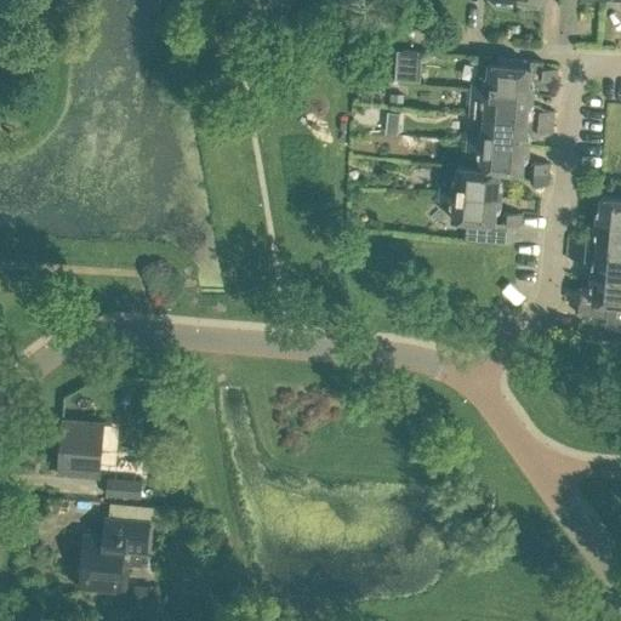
[(423,67),(425,52),(403,51),(402,66),(423,67)]
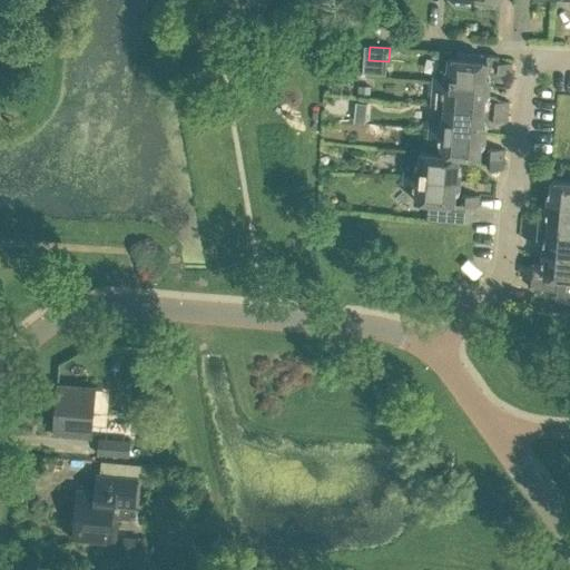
[(428,78),(428,80),(490,86),(490,75),(491,74),(495,74),(498,72),(510,74),(510,72),(511,62),(499,61),(499,56),(488,55),(487,60),(448,57),(446,66),(443,69),(442,79),(428,78)]
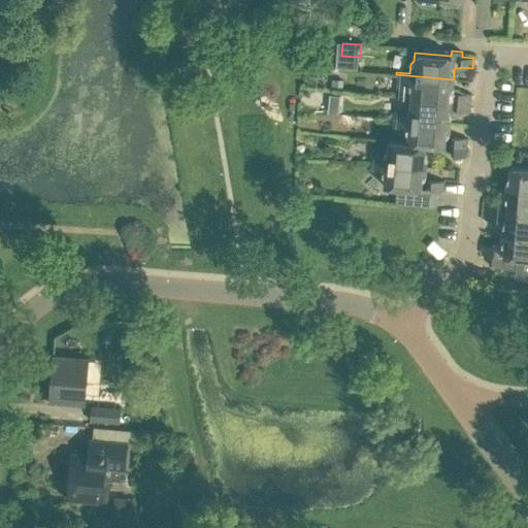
[(396,74),(395,86),(399,87),(398,96),(411,97),(411,98),(455,102),(455,96),(459,93),(457,91),(453,91),(454,79),(396,74)]
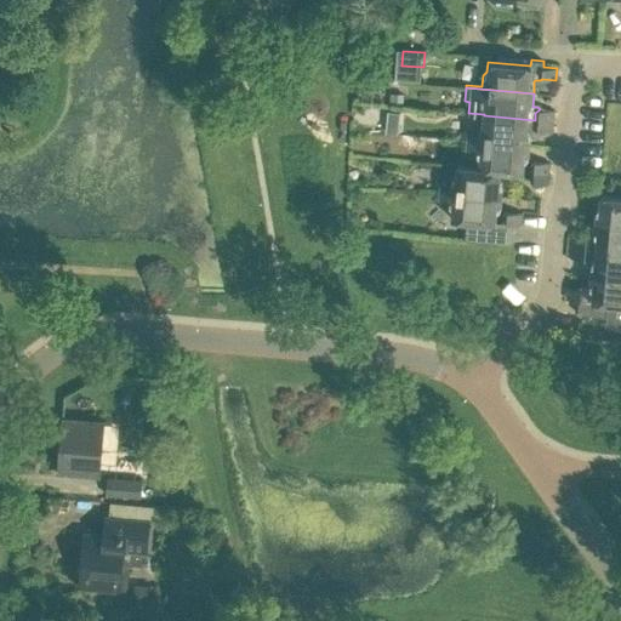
[(540,109),(539,120),(553,121),(554,110),(540,109)]
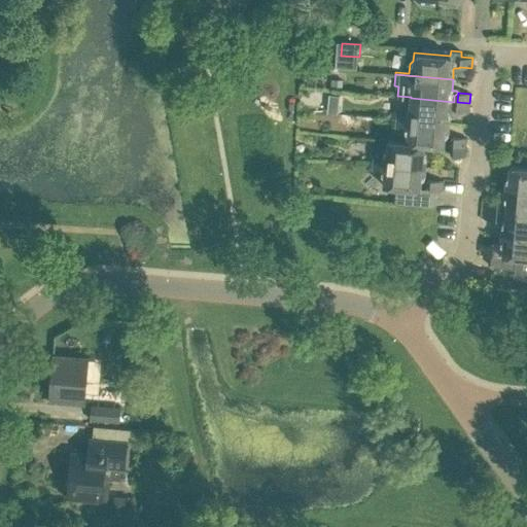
[(407,109),(406,120),(449,124),(450,114),(450,113),(455,113),(456,112),(453,108),(454,102),(411,98),(410,107),(407,109)]
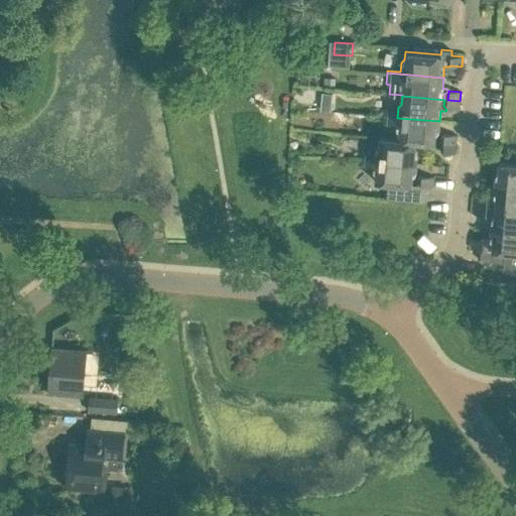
[(320,100),(319,110),(319,111),(329,111),(331,101),(320,100)]
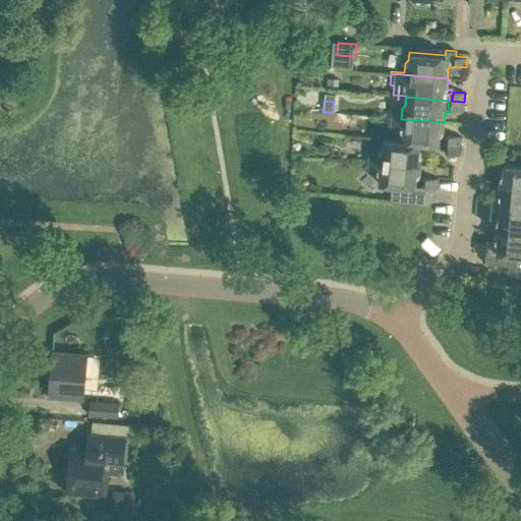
[(452,101),(451,111),(463,112),(464,102),(452,101)]
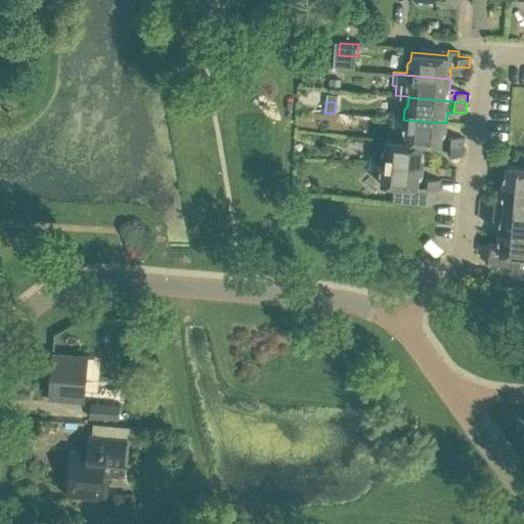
[(403,120),(402,131),(405,134),(404,141),(404,142),(421,143),(421,144),(441,146),(442,137),(445,135),(446,123),(403,120)]
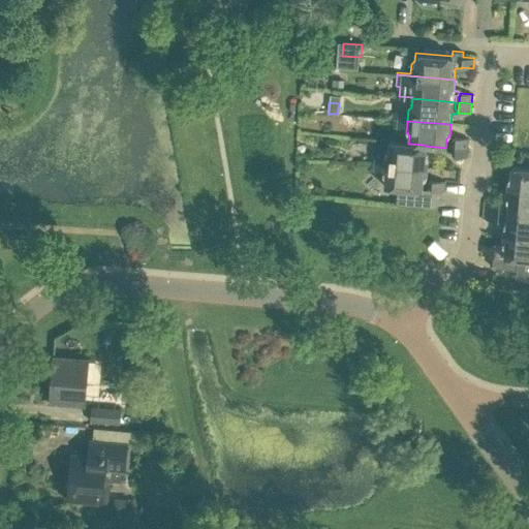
[(452,147),(452,148),(467,149),(468,138),(456,137),(453,141),(452,147)]
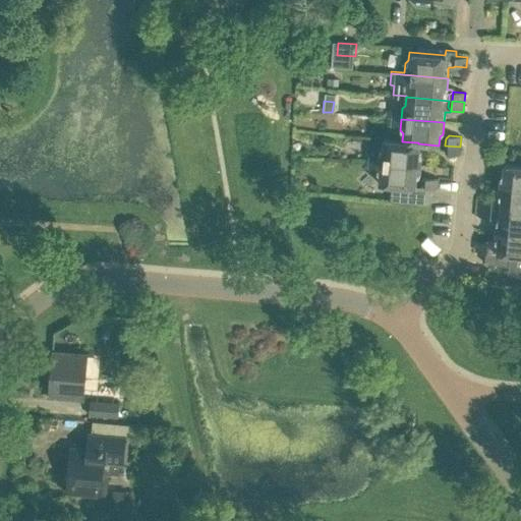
[(379,150),(378,161),(420,164),(421,153),(418,151),(418,143),(418,142),(402,141),(402,140),(383,138),(382,148),(379,150)]
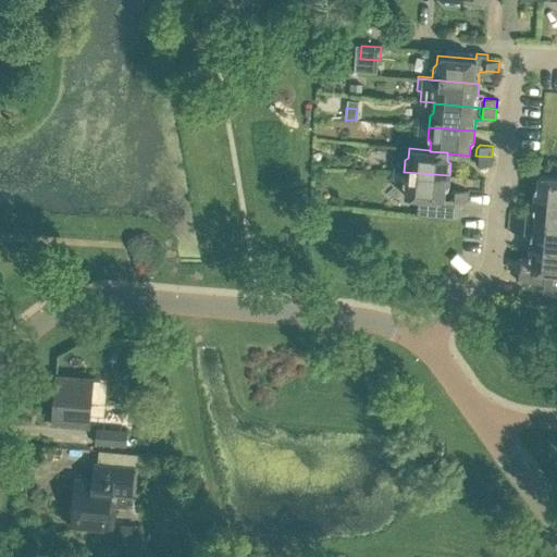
[(475,156),(475,161),(479,165),(486,165),(491,166),(492,157),(475,156)]
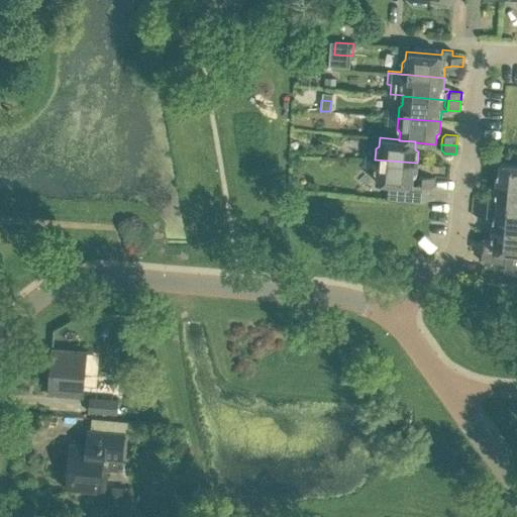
[(375,160),(374,171),(377,173),(377,182),(412,185),(413,176),(416,174),(417,163),(375,160)]
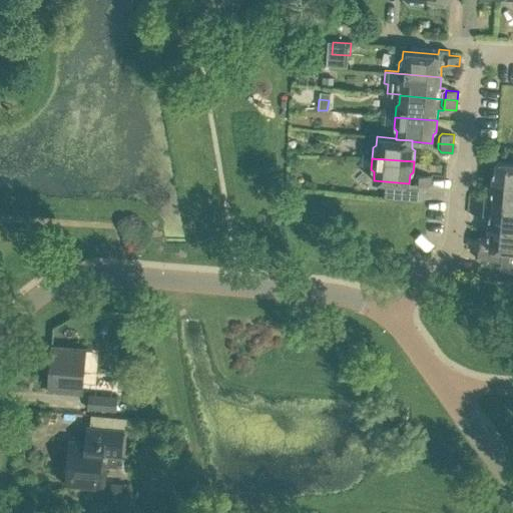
[(493,173),(492,183),(512,184),(512,162),(501,162),(497,161),(496,171),(495,171),(493,173)]
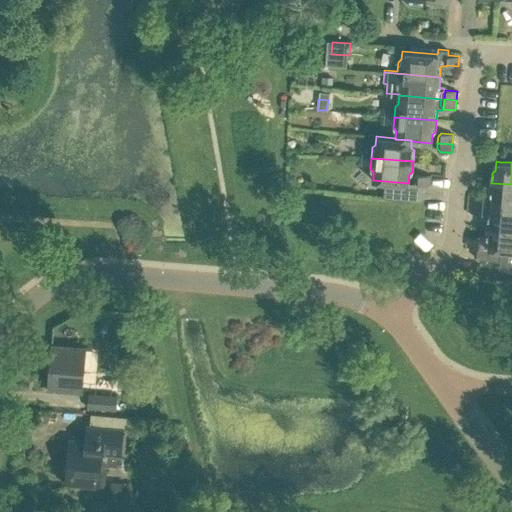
[(414,177),(413,183),(428,185),(429,175),(417,174),(414,177)]
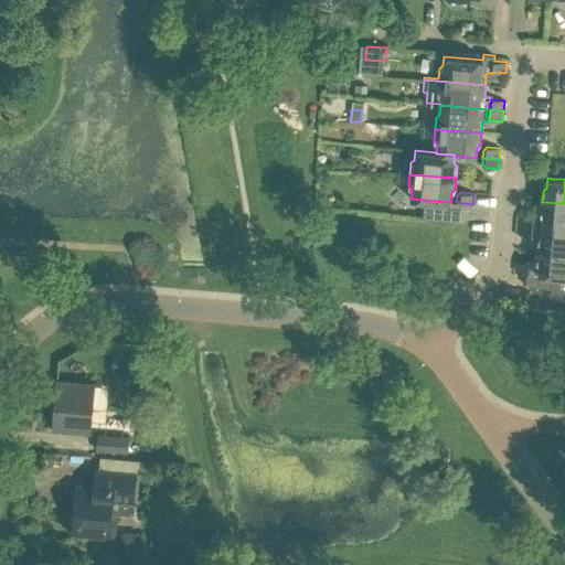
[(564,203),(542,202),(541,215),(543,216),(544,217),(543,226),(564,227),(564,203)]
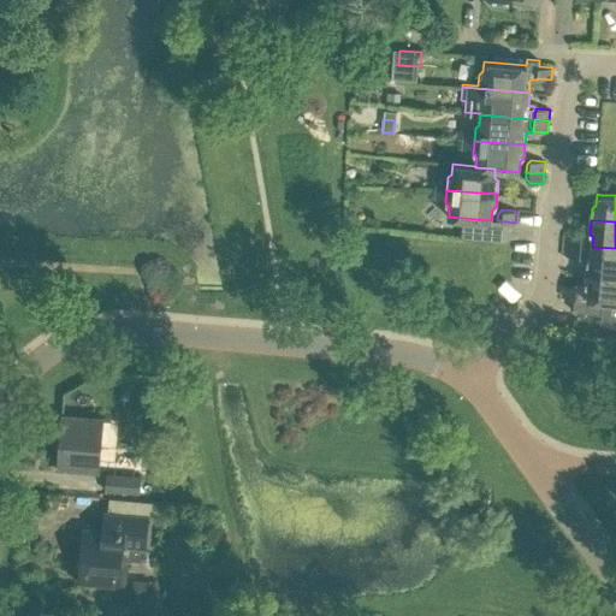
[(568,234),(567,244),(585,246),(586,238),(582,235),(574,234),(568,234)]
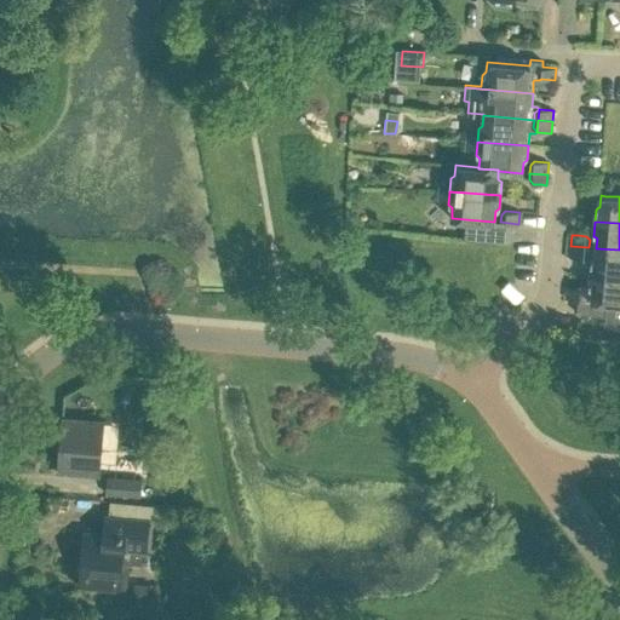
[(570,246),(569,257),(584,259),(589,256),(589,247),(570,246)]
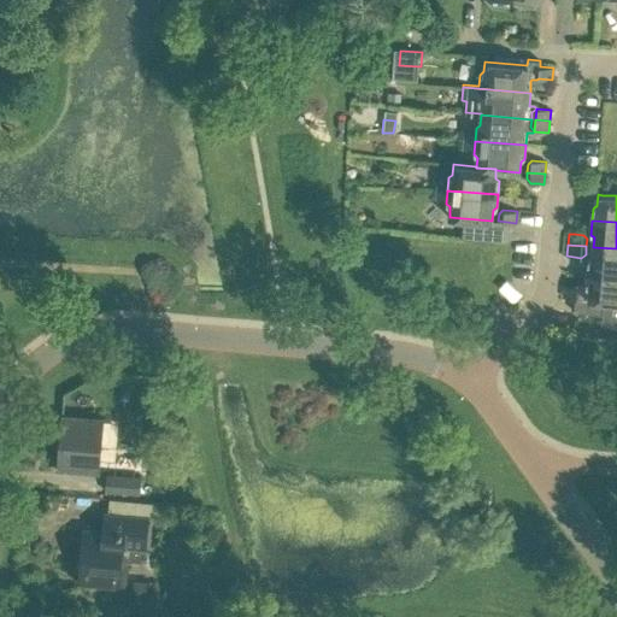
[(588,260),(587,272),(616,275),(616,248),(593,247),(592,258),(591,258),(588,260)]
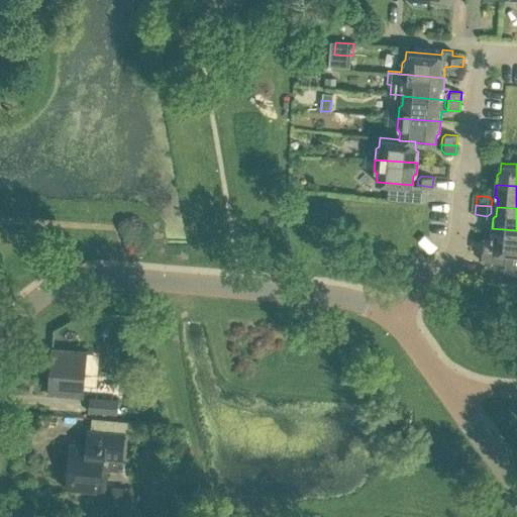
[(473,239),(472,248),(483,249),(482,261),(506,263),(506,267),(516,268),(516,230),(492,228),(491,239),(482,238),(482,240),(473,239)]
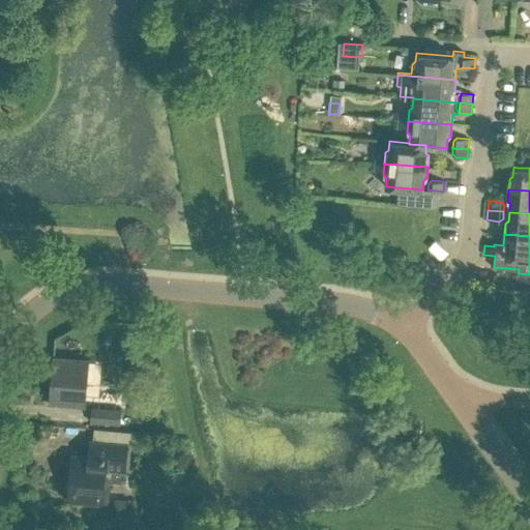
[(49,404),(85,407),(89,359),(53,356),(49,404)]
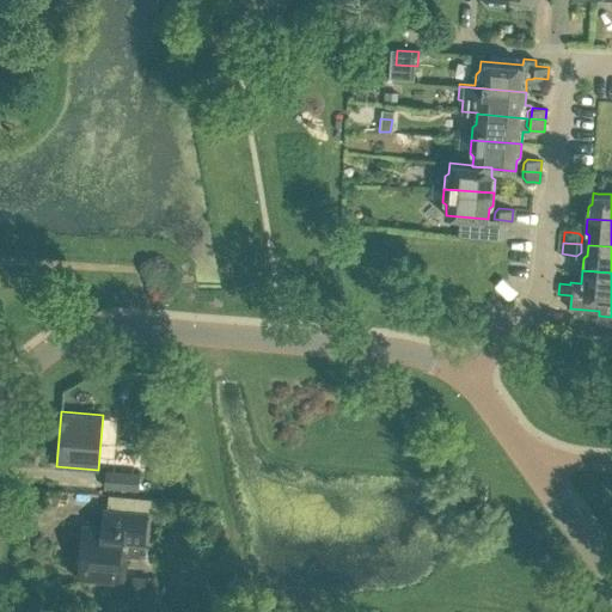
[(148,510),(150,497),(109,495),(108,507),(121,508),(148,510)]
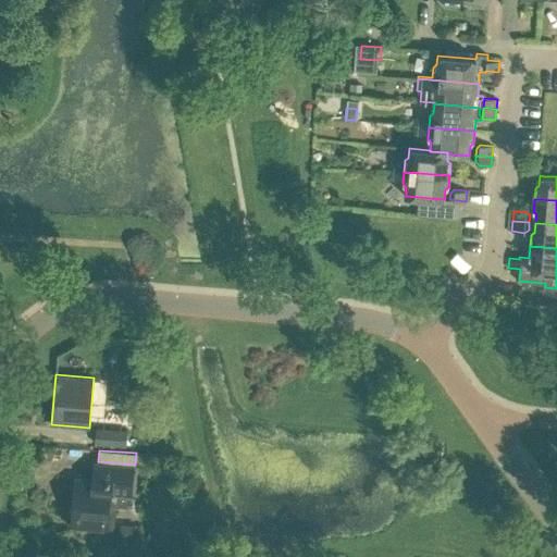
[(136,453),(135,465),(145,466),(146,454),(136,453)]
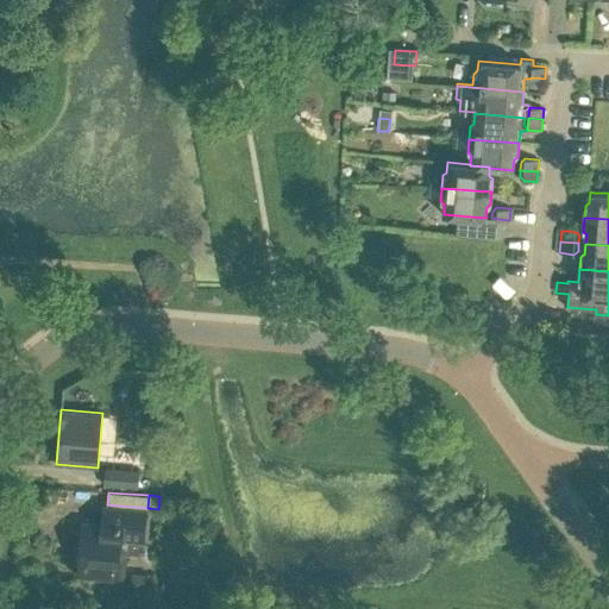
[(82,521),(77,576),(118,579),(119,578),(125,578),(127,552),(138,553),(139,540),(144,541),(148,508),(120,506),(102,504),(101,522),(82,521)]
